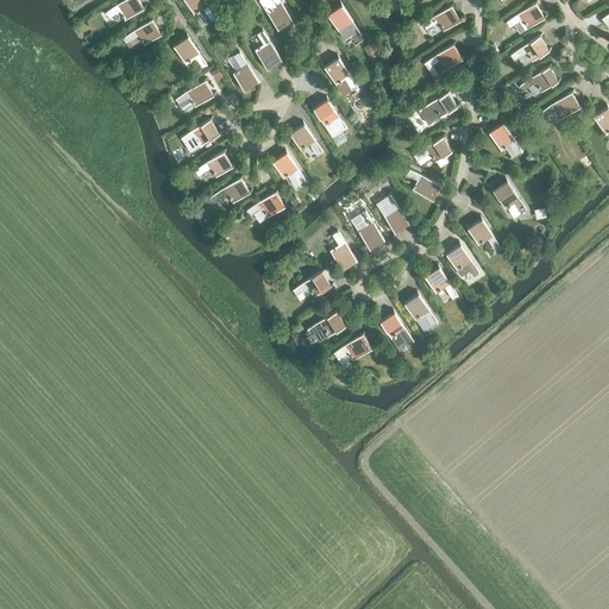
[(119,11),(125,19),(144,7),(139,0),(121,0),(105,11),(110,17),(119,11)]
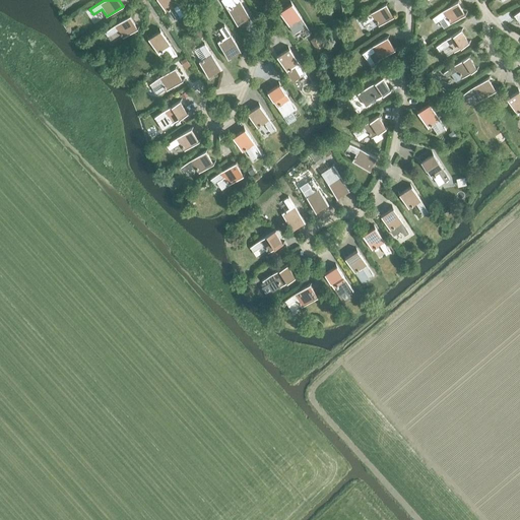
[(180,17),(185,14),(176,0),(157,0),(166,12),(173,7),(180,17)]
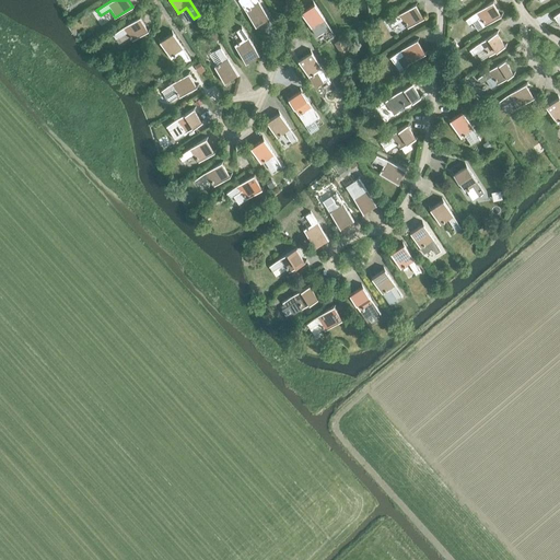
[(237,0),(255,26),(268,18),(257,0),(237,0)]
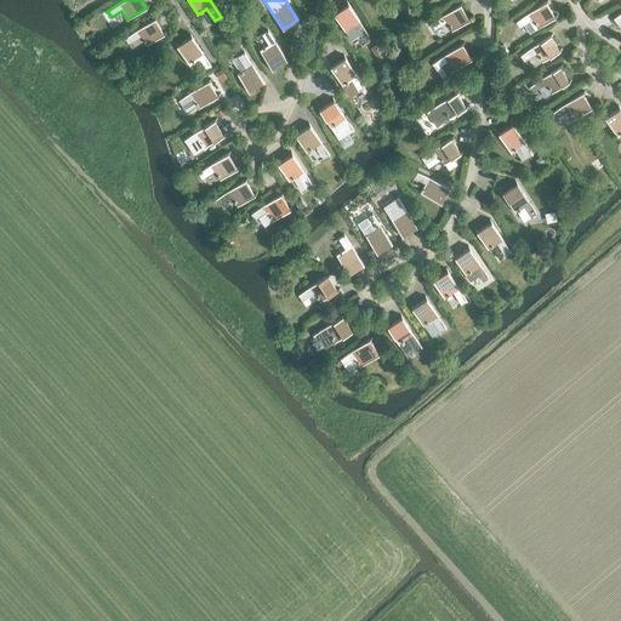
[(545,1),(516,21),(519,27),(524,24),(529,33),(537,28),(554,17),(545,1)]
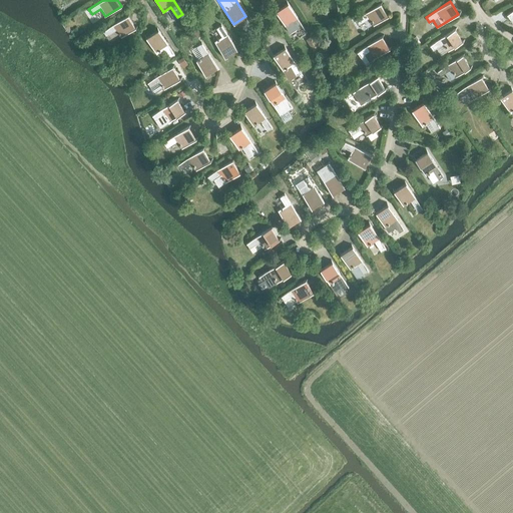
[(297,28),(299,31),(304,28),(288,3),(276,11),(290,33),(297,28)]
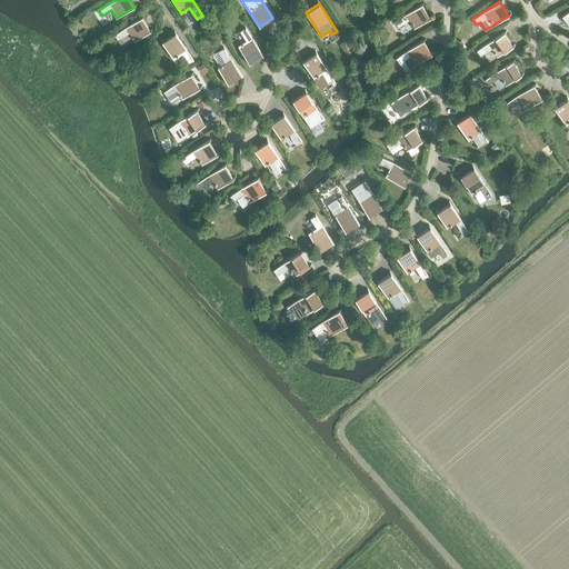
[(409,20),(413,28),(430,18),(421,3),(393,21),(397,27),(409,20)]
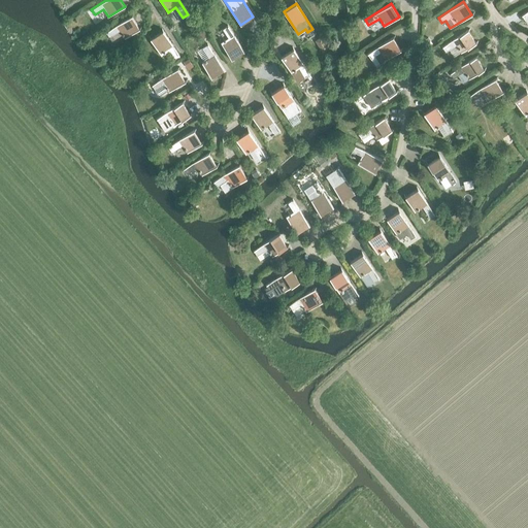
[(120,30),(125,38),(139,28),(131,15),(106,32),(109,37),(120,30)]
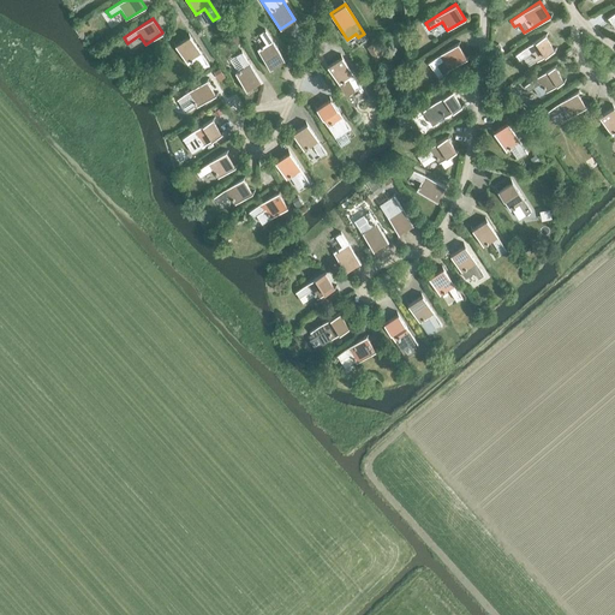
[(257,49),(269,69),(284,59),(266,30),(260,34),(266,43),(257,49)]
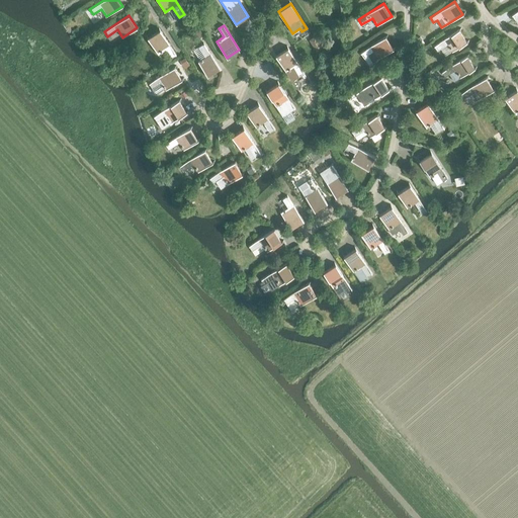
[(199,28),(192,32),(195,38),(202,33),(199,28)]
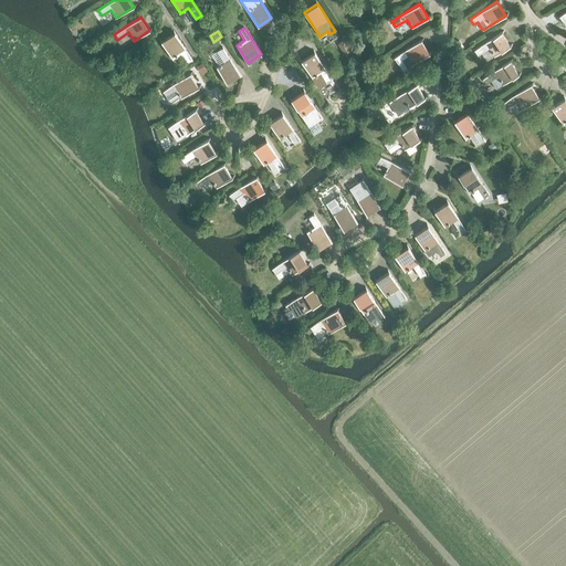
[(187,63),(192,60),(175,32),(160,41),(173,59),(180,54),(187,63)]
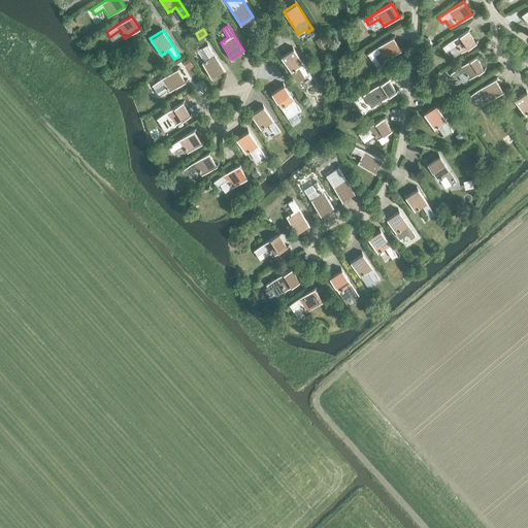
[(456,44),(461,53),(475,42),(467,30),(442,46),(446,52),(456,44)]
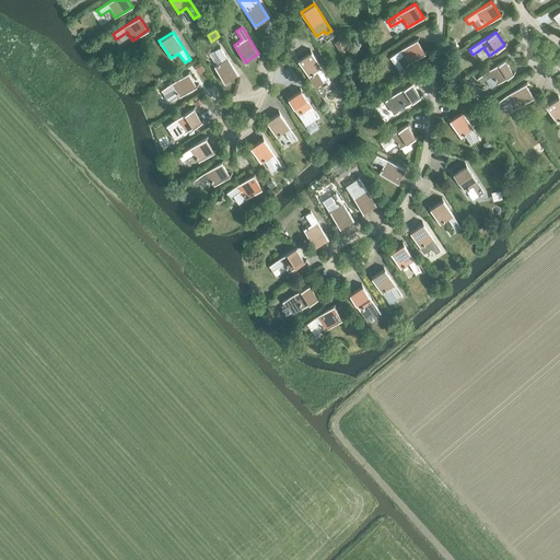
[(416,39),(389,57),(393,62),(399,58),(405,67),(424,53),(416,39)]
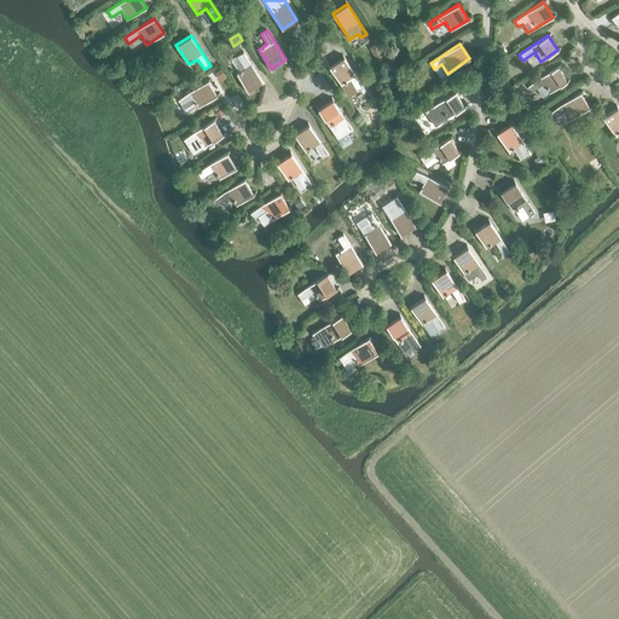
[(236,74),(248,91),(262,81),(243,52),(237,56),(246,68),(236,74)]
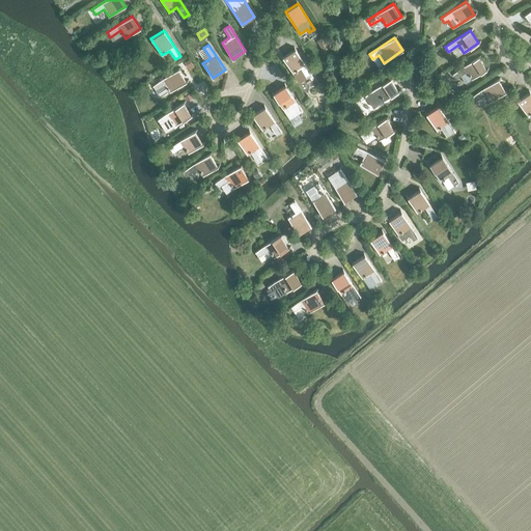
[(282,57),(299,82),(311,74),(296,49),(282,57)]
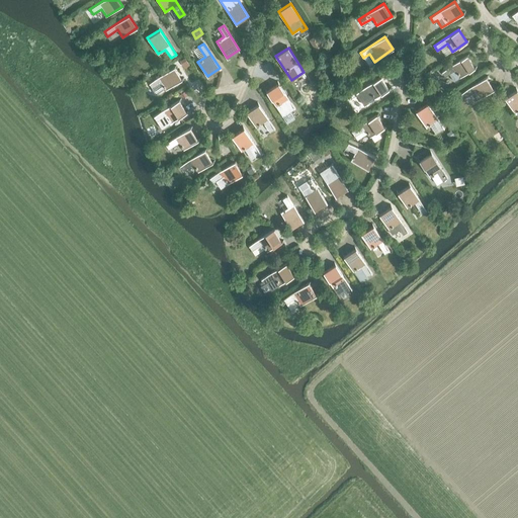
[(455,70),(459,77),(475,68),(466,56),(441,72),(445,77),(455,70)]
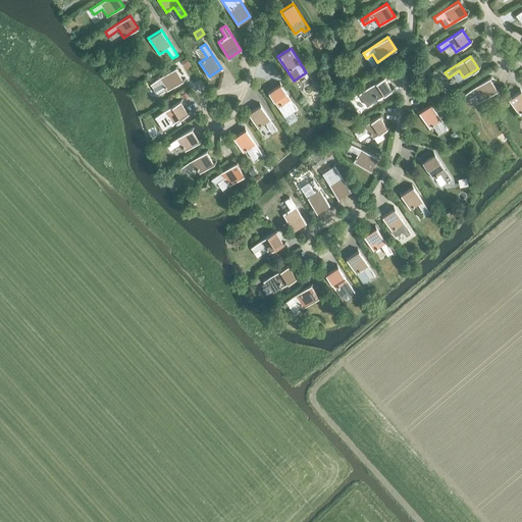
[(165,89),(166,91),(183,81),(174,67),(150,84),(157,95),(165,89)]
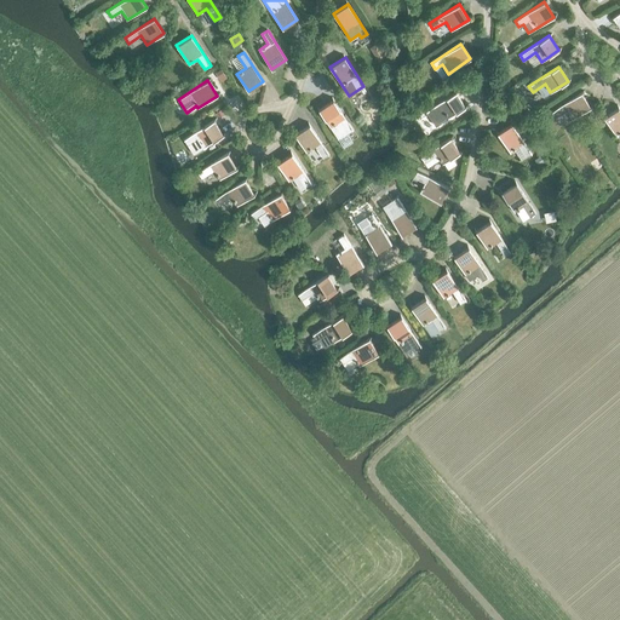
[(368,90),(373,97),(378,93),(373,86),(368,90)]
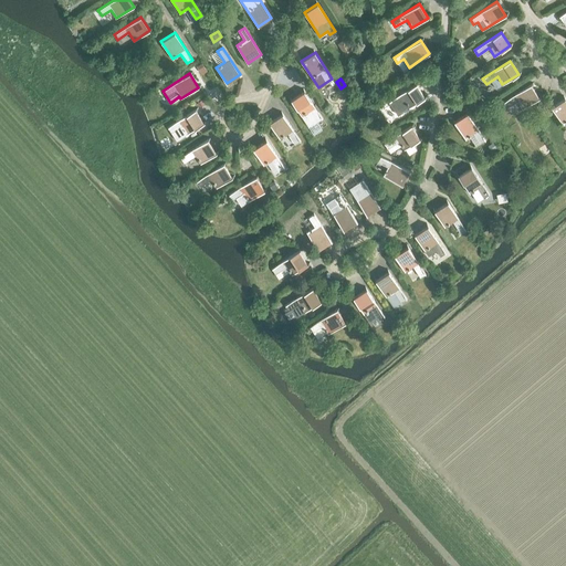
[(416,84),(388,102),(392,107),(398,115),(409,108),(425,97),(416,84)]
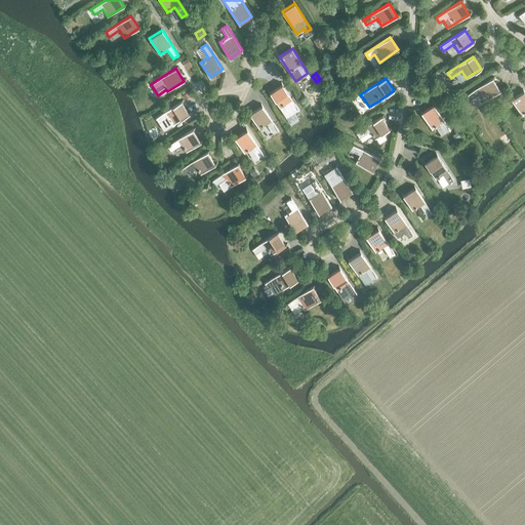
[(479,94),(483,102),(499,91),(491,78),(467,94),(470,99),(479,94)]
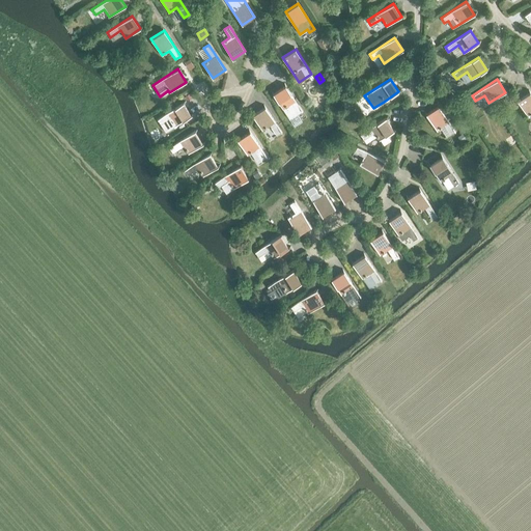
[(273,94),(289,119),(302,111),(285,85),(273,94)]
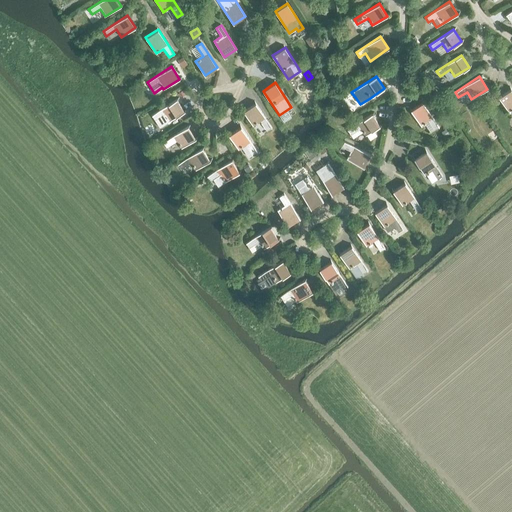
[(511,90),(511,89),(499,97),(509,113),(511,110),(511,90)]
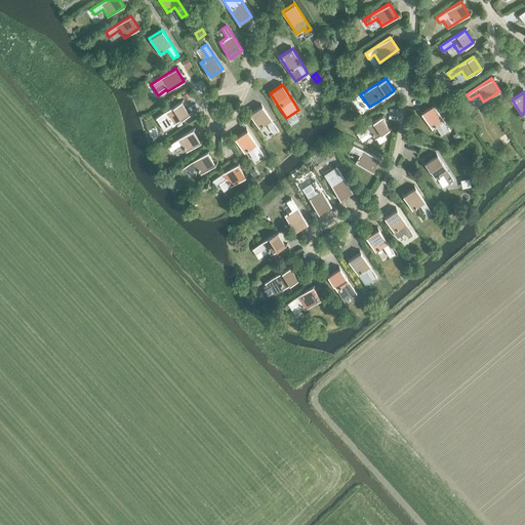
[(180,102),(155,118),(159,123),(164,130),(172,125),(189,114),(180,102)]
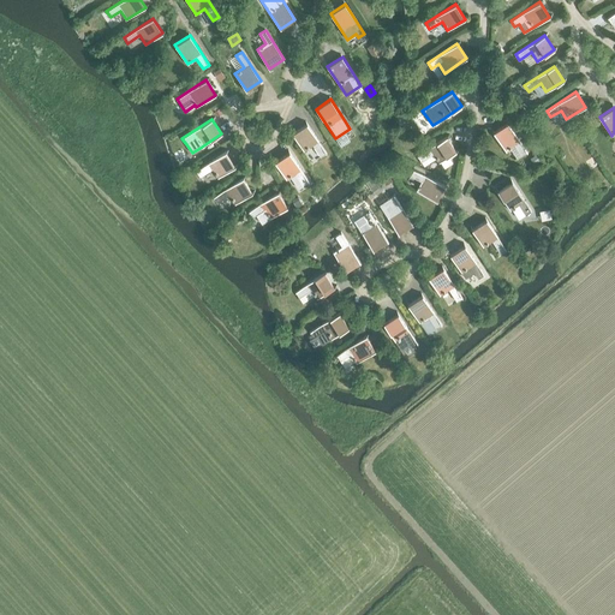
[(521,156),(527,151),(508,123),(494,132),(506,151),(514,145),(521,156)]
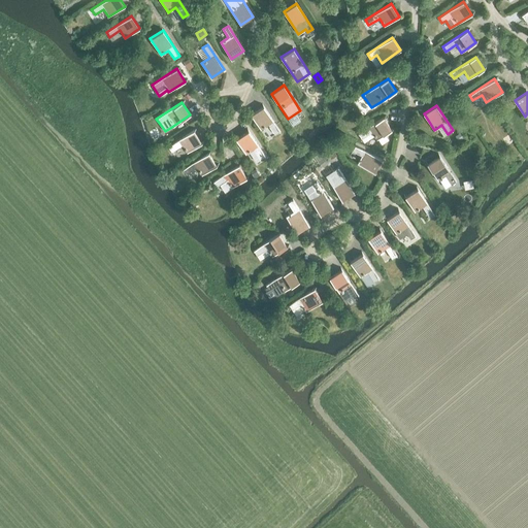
[(274,135),(279,131),(263,106),(251,114),(260,129),(268,124),(274,135)]
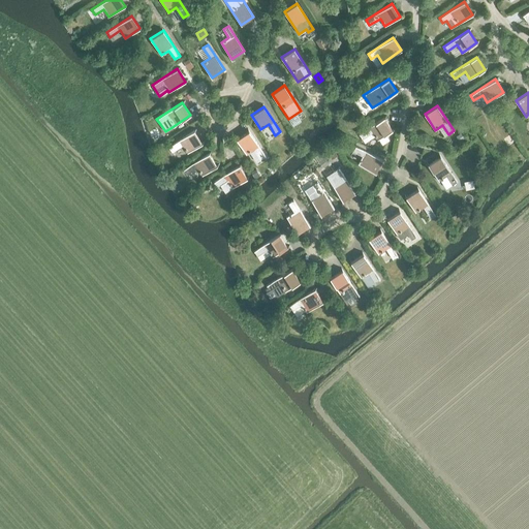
[(383,117),(359,133),(362,138),(372,132),(377,139),(378,138),(382,144),(389,139),(385,134),(392,130),(383,117)]
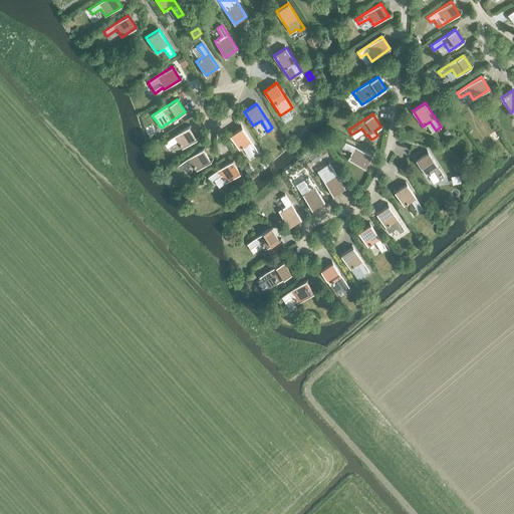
[(177,141),(182,149),(196,140),(188,126),(164,143),(167,148),(177,141)]
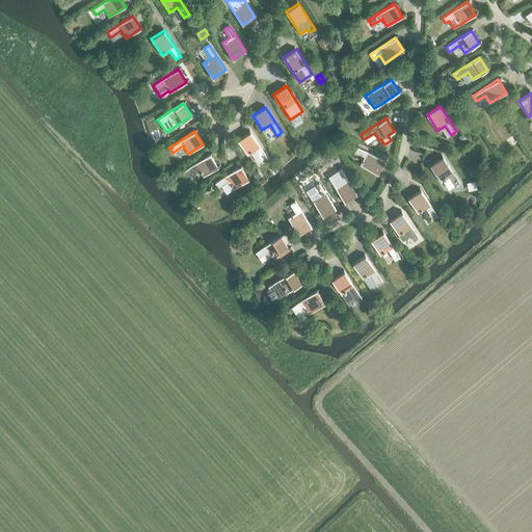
[(262,160),(267,157),(250,131),(238,139),(247,155),(255,150),(262,160)]
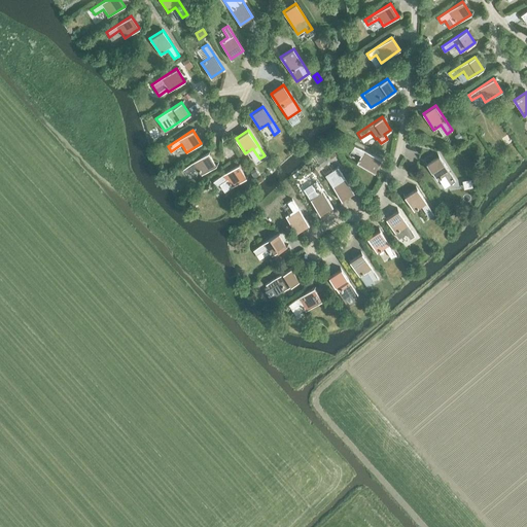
[(356,164),(374,172),(381,159),(354,145),(351,150),(360,155),(356,164)]
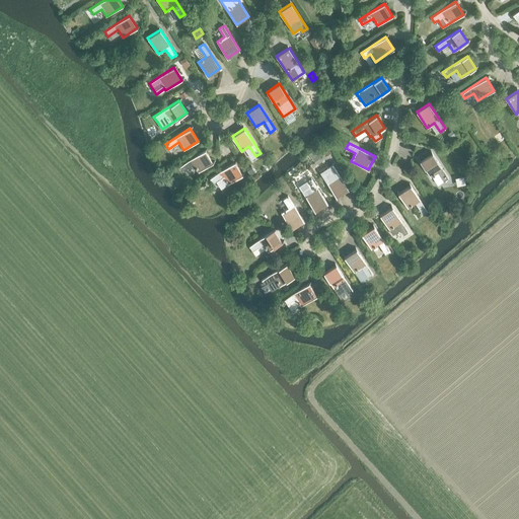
[(193,164),(198,172),(213,162),(204,150),(179,166),(182,171),(193,164)]
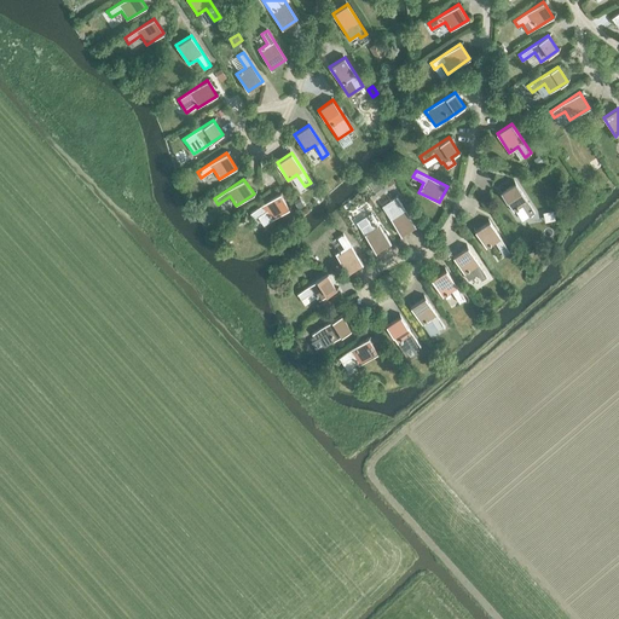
[(528,217),(534,212),(515,183),(501,192),(513,212),(522,206),(528,217)]
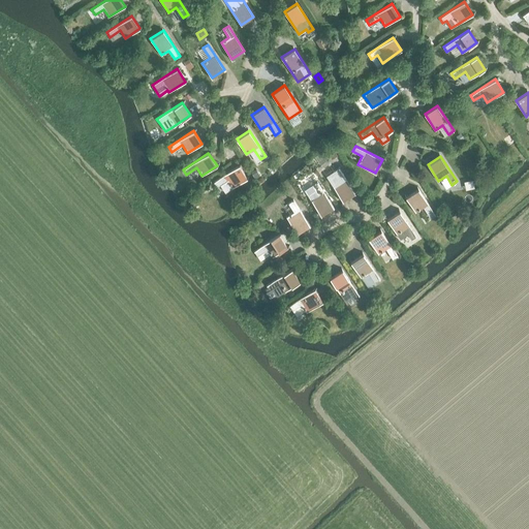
[(239,165),(214,182),(217,187),(220,185),(225,192),(232,187),(247,178),(239,165)]
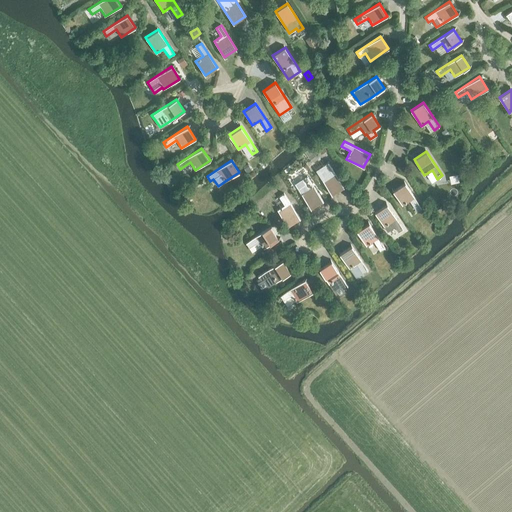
[(323,165),(316,170),(322,180),(331,194),(344,186),(328,162),(323,165)]
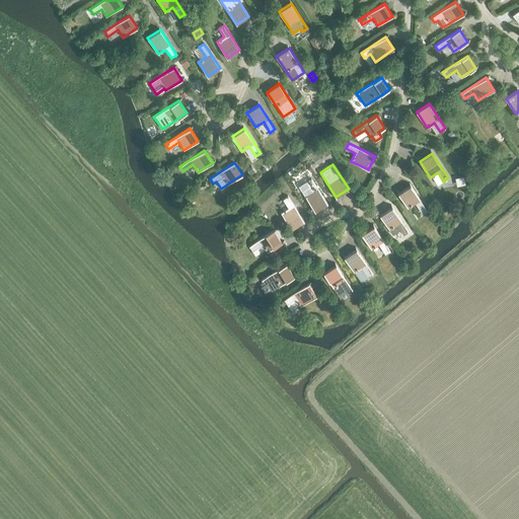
[(255,171),(251,165),(246,168),(250,174),(255,171)]
